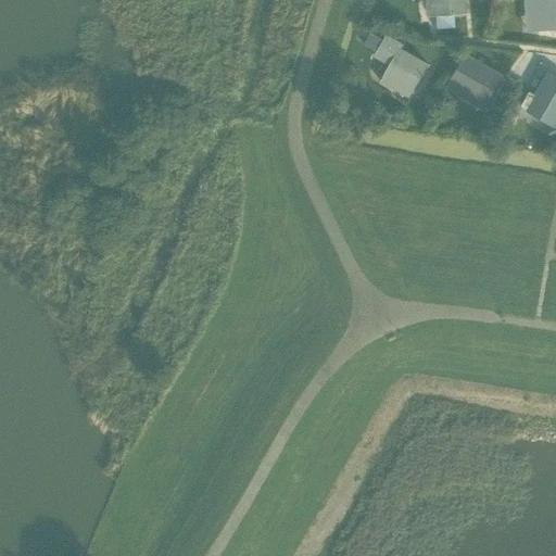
[(467,12),(466,0),(426,0),(428,15),(467,12)]
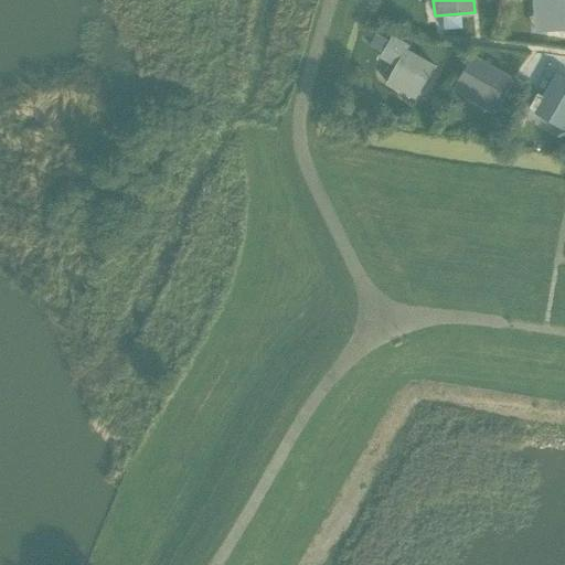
[(564,28),(564,0),(543,0),(546,30),(564,28)]
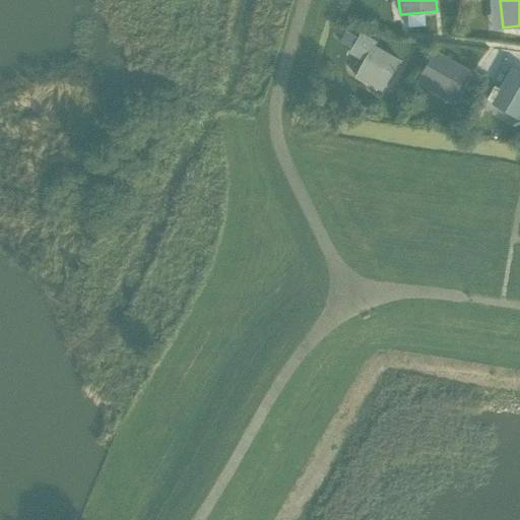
[(346,29),(340,41),(349,46),(355,36),(346,29)]
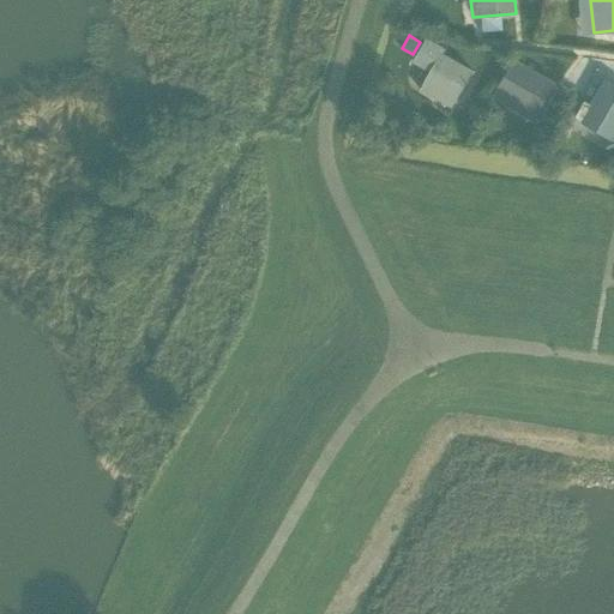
[(445,48),(427,38),(416,58),(431,71),(425,82),(456,100),(473,71),(443,53),(445,48)]
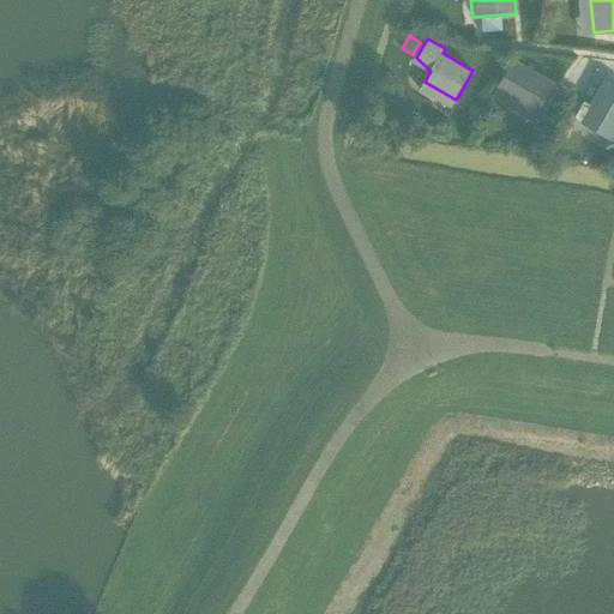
[(537,113),(554,83),(512,59),(499,83),(510,89),(506,95),(537,113)]
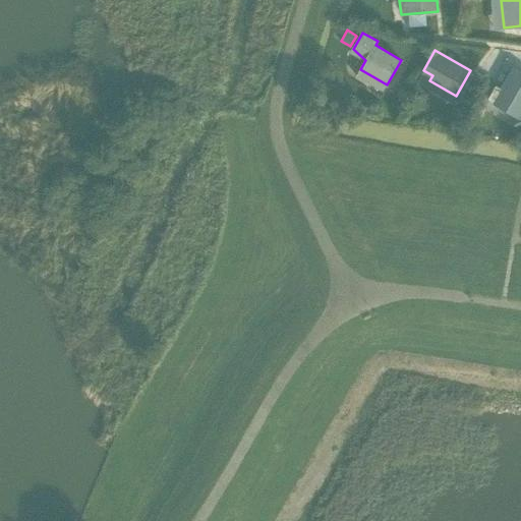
[(520,71),(514,67),(500,91),(496,89),(489,100),(501,106),(507,95),(520,103),(520,71)]
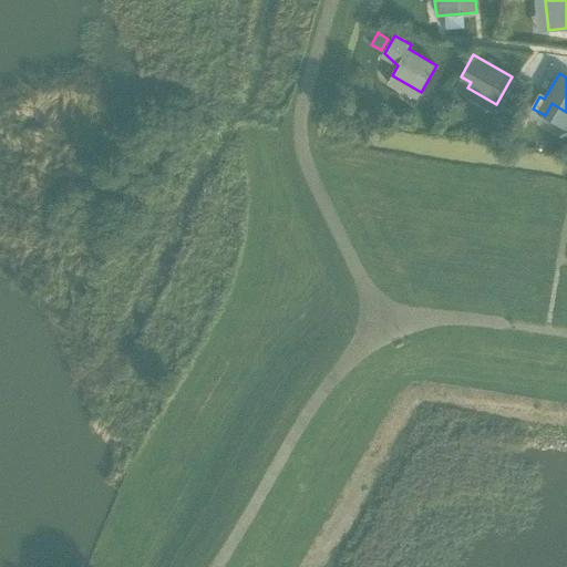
All buildings are outlined.
